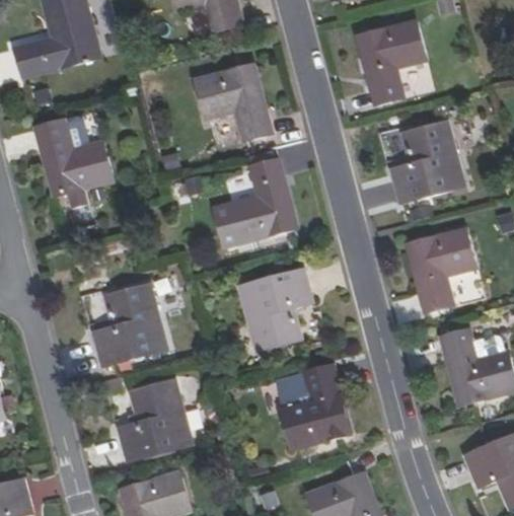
[(99,56),(84,0),(42,0),(51,38),(15,47),(22,76),(99,56)]
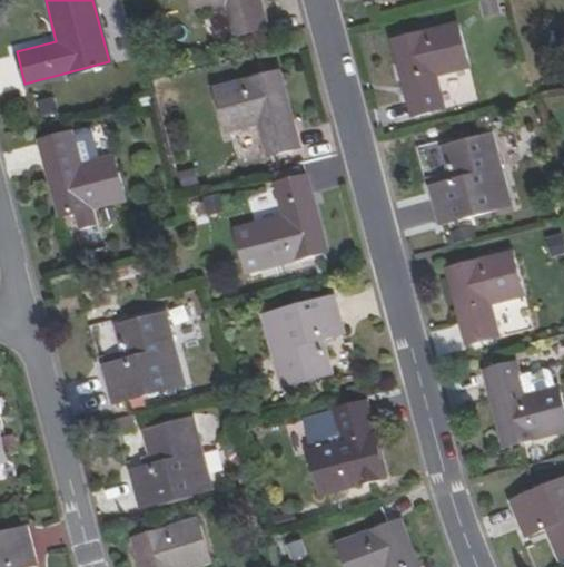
[(187,0),(190,11),(225,2),(234,35),(265,27),(260,9),(255,10),(251,0),(187,0)]
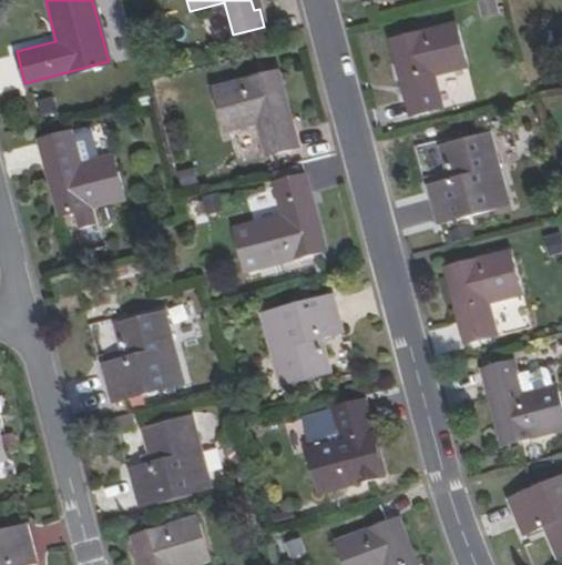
[(251,0),(254,10),(259,9),(256,0),(251,0)]
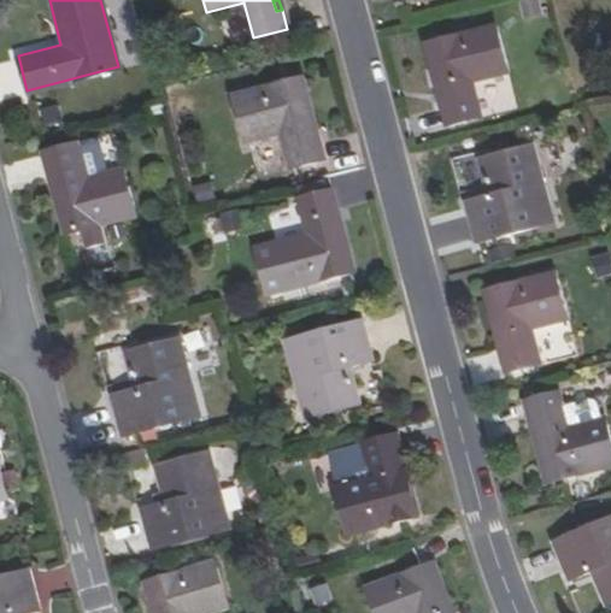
[(517,16),(536,13),(534,0),(515,0),(517,16)]
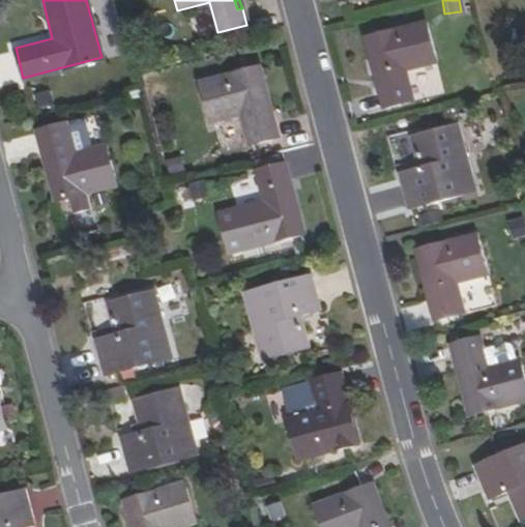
[(367,35),(381,88),(376,89),(381,107),(410,98),(402,68),(434,59),(423,20),(367,35)]
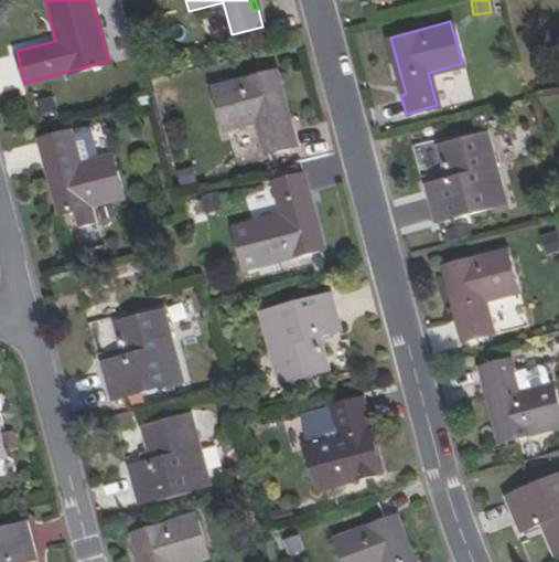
[(400,95),(406,94),(390,38),(386,39),(400,95)]
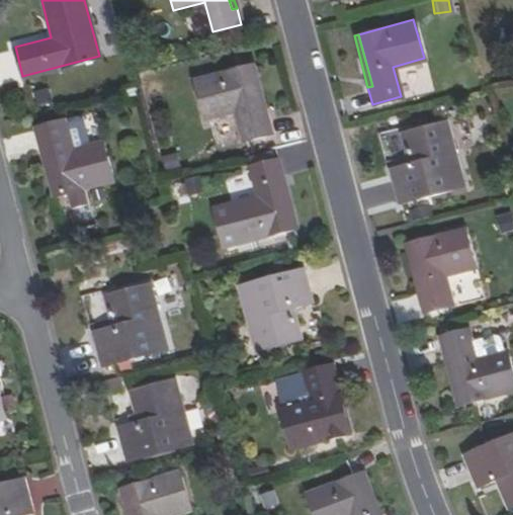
[(251,64),(246,65),(260,119),(265,117),(251,64)]
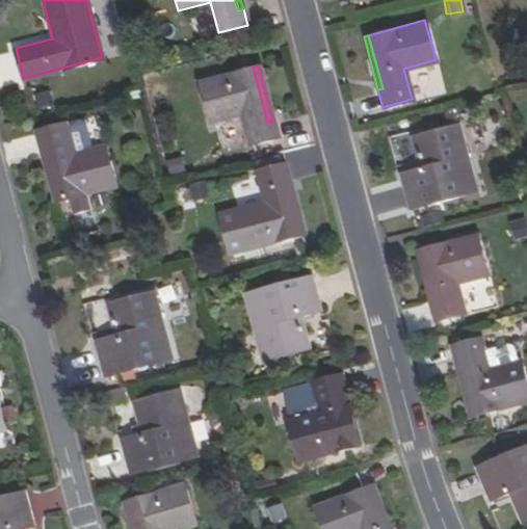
[(207,124),(239,114),(247,146),(278,138),(272,121),(267,123),(253,67),(196,82),(207,124)]
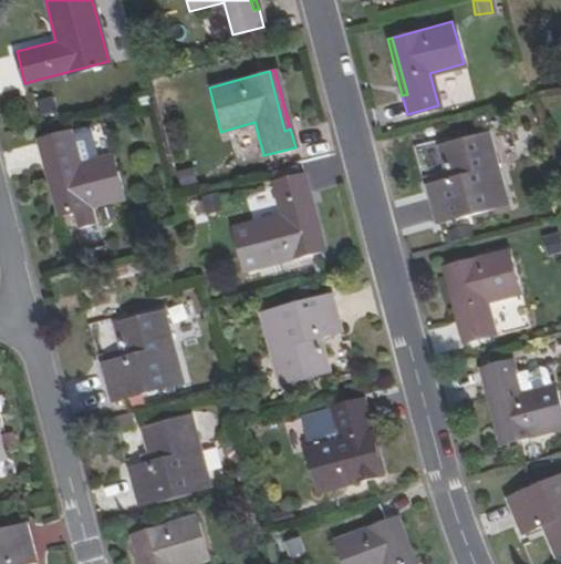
[(38,140),(42,157),(55,154),(59,168),(53,171),(63,214),(123,198),(112,156),(78,165),(69,132),(38,140)]
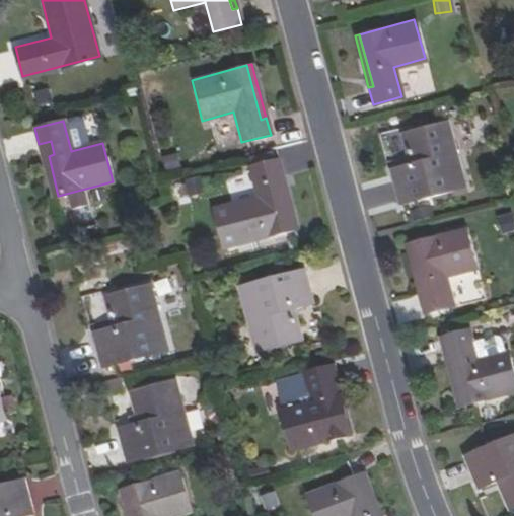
[(404,162),(384,168),(393,202),(457,185),(441,121),(401,131),(406,144),(399,146),(404,162)]
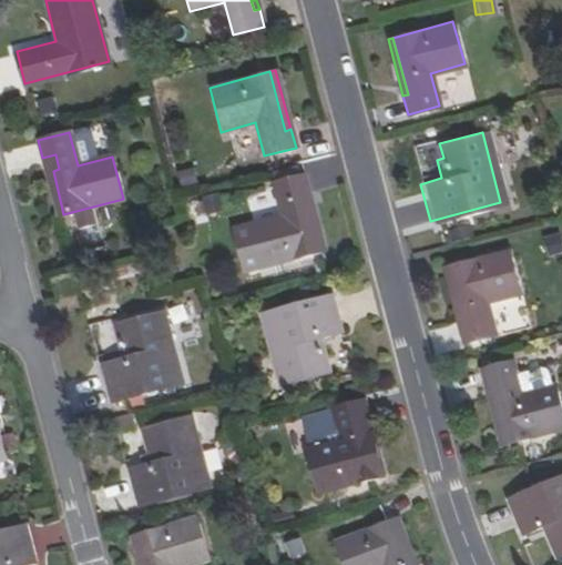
[(433,144),(437,160),(443,158),(439,143),(433,144)]
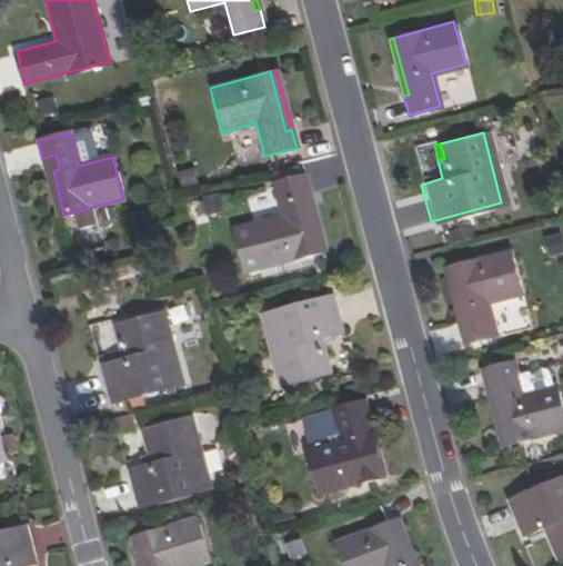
[(58,217),(63,215),(53,171),(59,169),(56,155),(42,158),(58,217)]
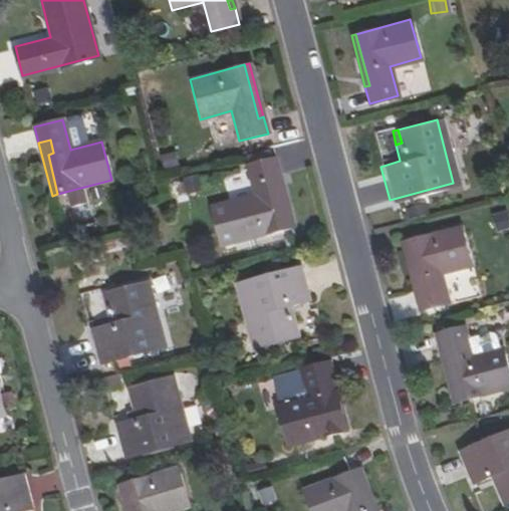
[(254,194),(224,202),(234,241),(288,227),(273,174),(278,173),(274,157),(246,165),(254,194)]
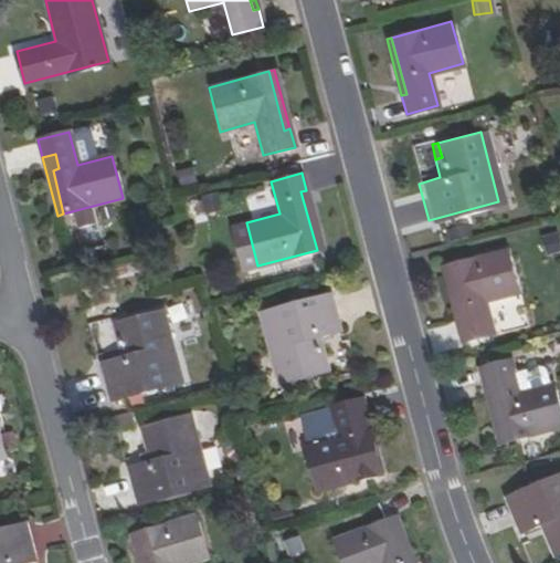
[(321,249),(306,190),(300,191),(317,250),(321,249)]
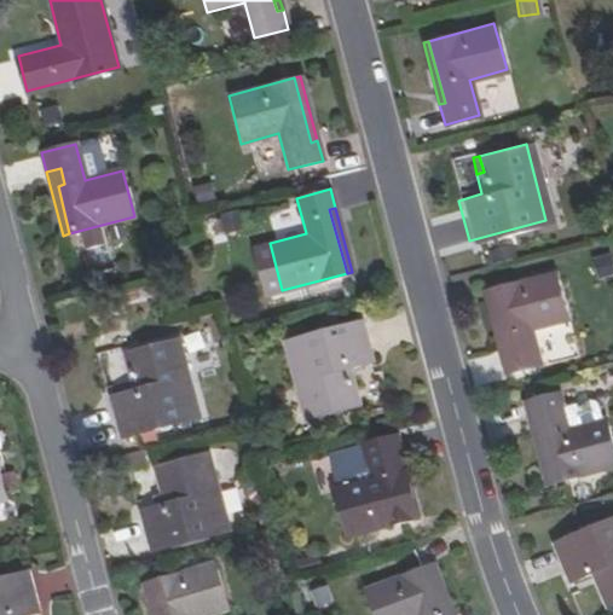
[(486,289),(503,350),(497,352),(503,371),(536,363),(527,326),(564,317),(551,272),(486,289)]
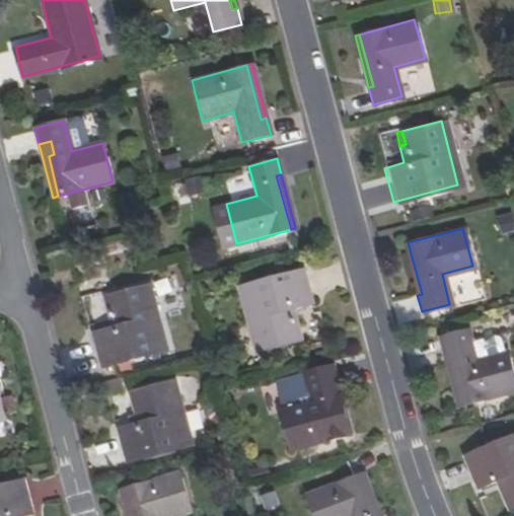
[(417,295),(422,294),(408,242),(404,243),(417,295)]
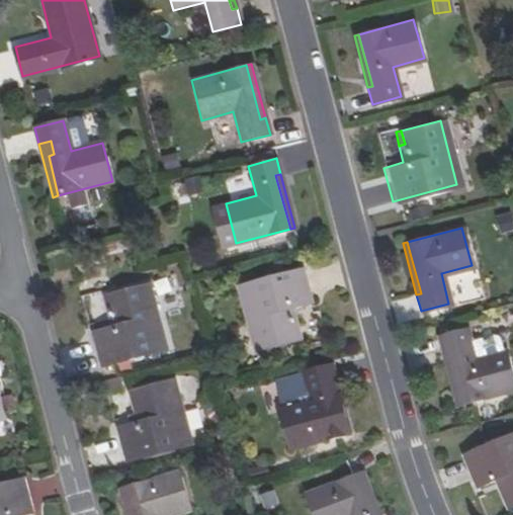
[(300,268),(234,285),(251,351),(291,341),(287,325),(292,324),(288,308),(308,303),(300,268)]
